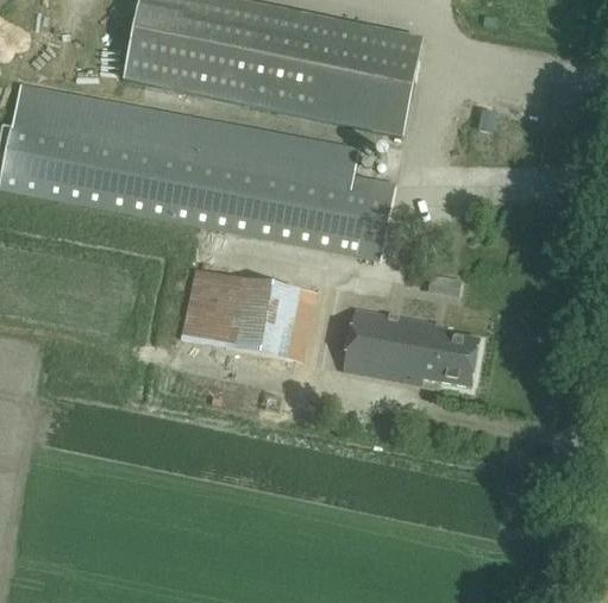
[(136,0),(121,77),(401,136),(420,38),(239,0),(136,0)]
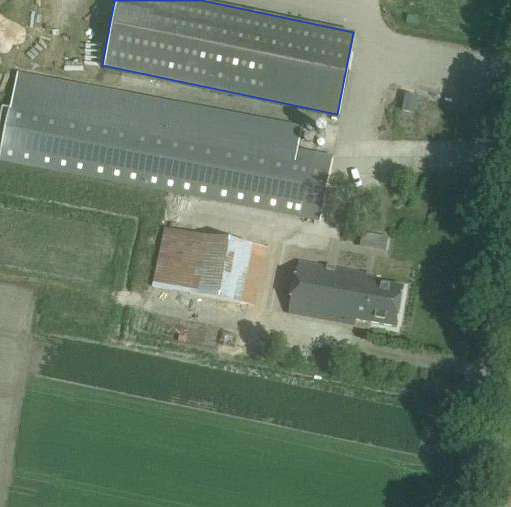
[(18,69),(1,156),(317,217),(329,154),(330,153),(299,147),(303,123),(18,69)]
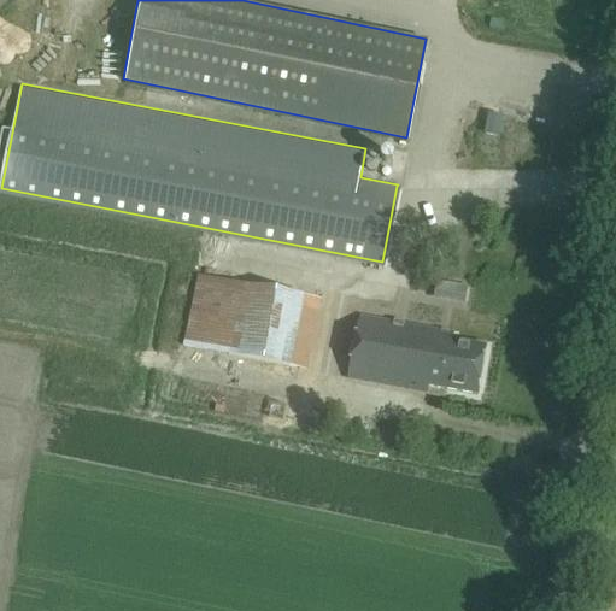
[(200,271),(187,339),(317,365),(332,298),(200,271)]
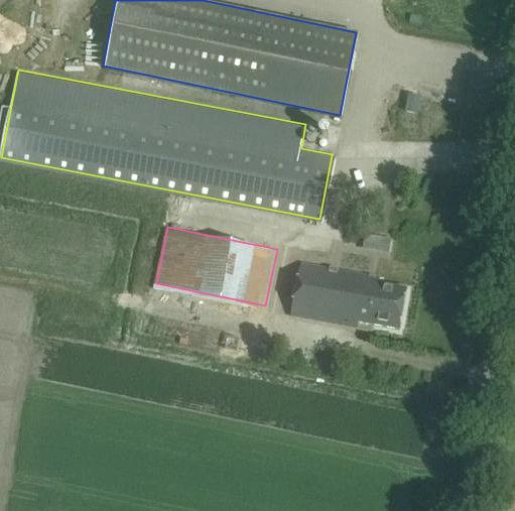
[(370,234),(368,245),(392,250),(394,239),(370,234)]
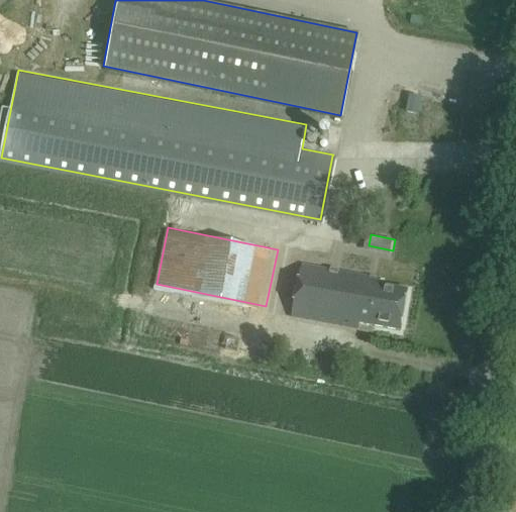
[(357,325),(358,319),(400,326),(407,287),(379,282),(380,276),(302,263),(294,314),(357,325)]
